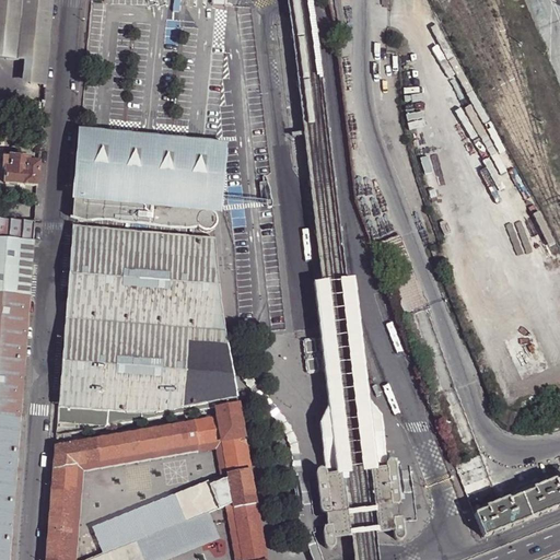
[(31,0),(0,0),(0,58),(27,61),(31,0)]
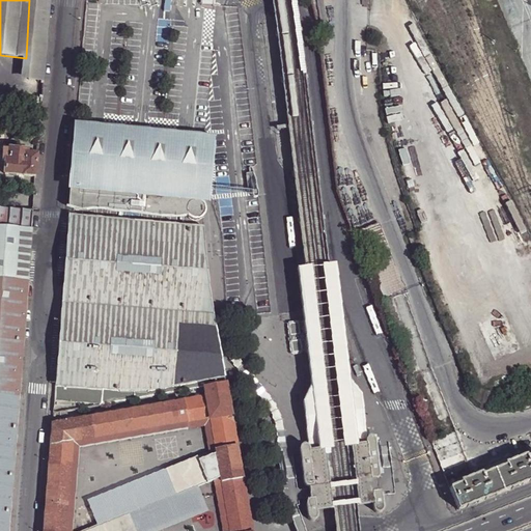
[(29,0),(26,58),(25,77),(43,78),(48,0),(29,0)]
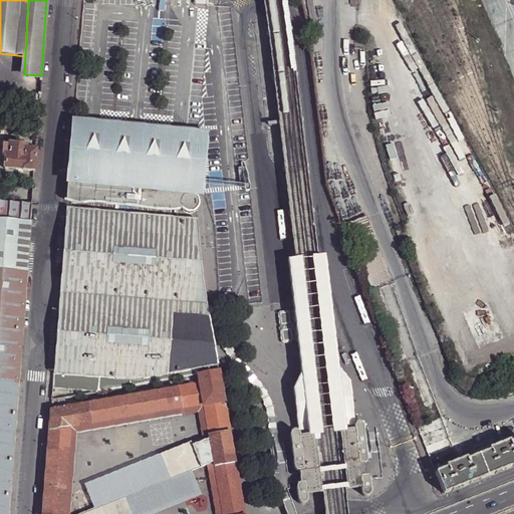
[(28,94),(26,119),(37,120),(39,95),(28,94)]
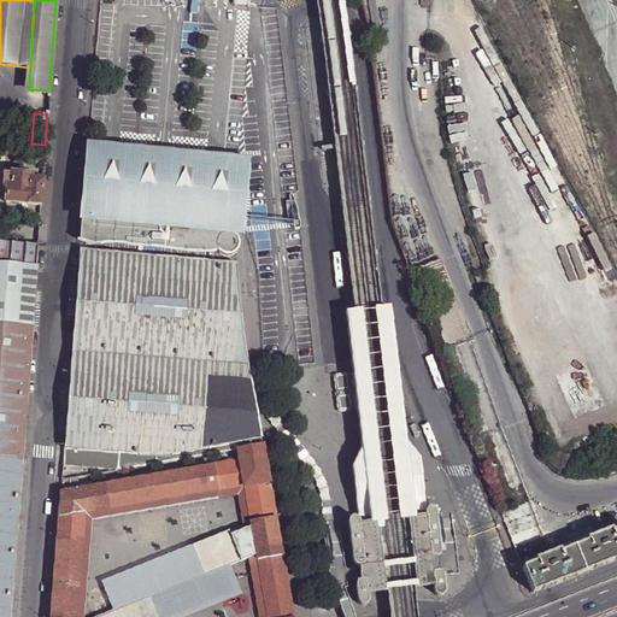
[(80,239),(219,252),(222,254),(225,256),(230,256),(235,253),(238,250),(239,247),(238,242),(238,239),(233,235),(229,234),(229,231),(241,231),(241,218),(247,158),(212,156),(163,151),(112,146),(88,144),(82,212),(80,239)]
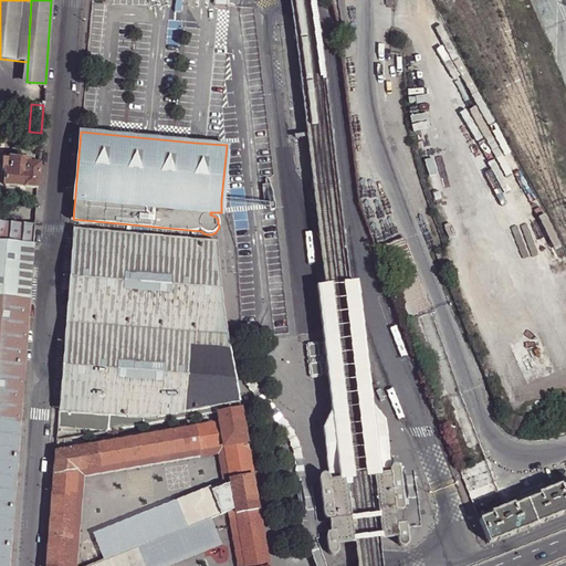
[(4,185),(38,188),(39,166),(29,165),(29,160),(3,159),(1,171),(6,173),(4,185)]
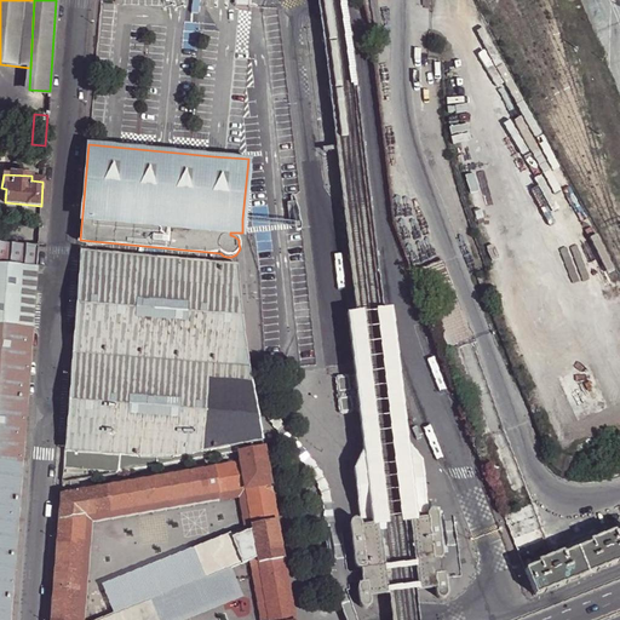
[(0,263),(36,267),(38,246),(0,242),(0,263)]
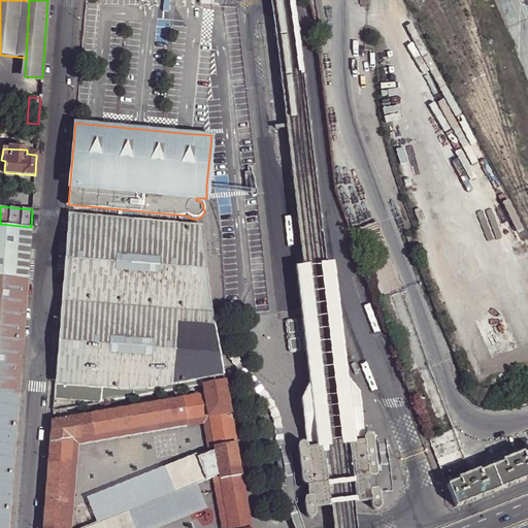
[(201,227),(67,217),(54,398),(103,401),(203,384),(202,380),(223,375),(206,284),(201,227)]
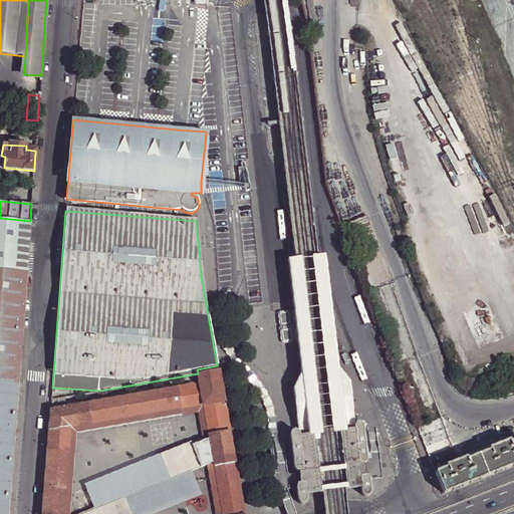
[(0,513),(7,513),(30,221),(0,218),(0,513)]
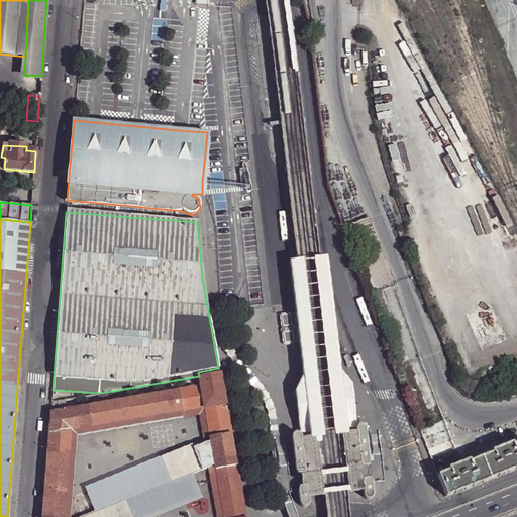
[(296,311),(294,313),(296,323),(298,325),(306,324),(307,322),(306,311),(304,310),(296,311)]
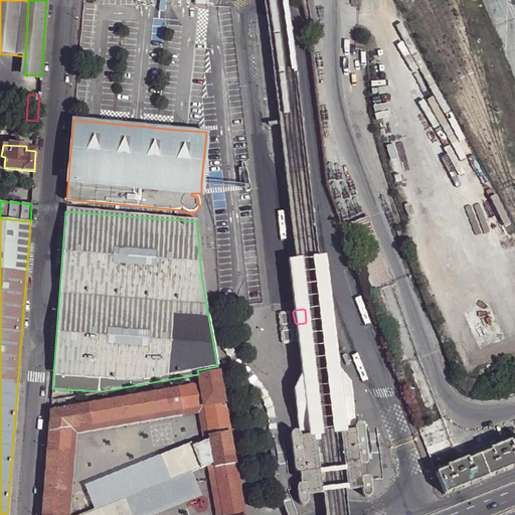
[(292,323),(291,312),(289,311),(282,312),(280,313),(281,324),(284,326),(291,324),(292,323)]
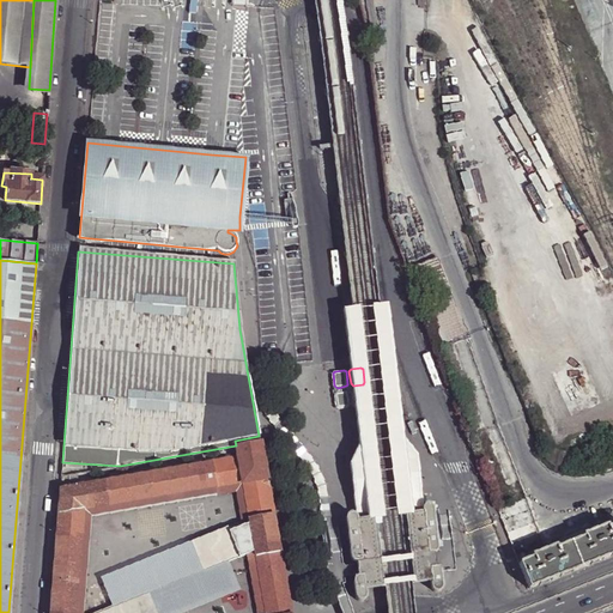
[(346,389),(349,390),(350,405),(353,405),(351,390),(353,389),(363,388),(365,389),(364,382),(363,384),(353,386),(351,383),(349,371),(346,371),(347,384),(346,386),(338,388),(334,386),(335,393),(337,390),(346,389)]
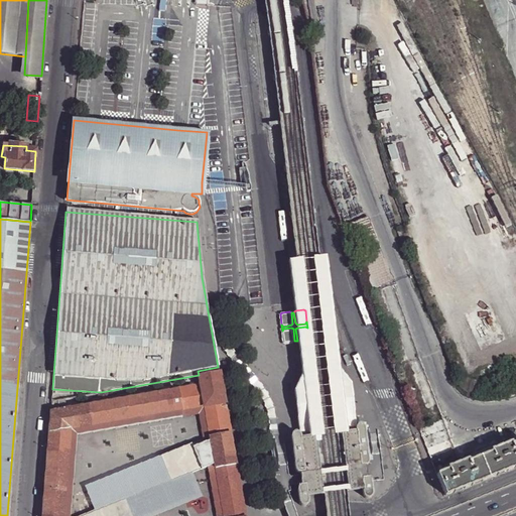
[(274,437),(278,436),(276,421),(274,410),(270,400),(264,391),(257,382),(250,373),(230,347),(225,339),(222,331),(220,319),(216,320),(213,320),(215,332),(218,341),(223,350),(239,370),(252,387),(259,395),(263,403),(266,412),(269,422),(271,437),(274,437)]
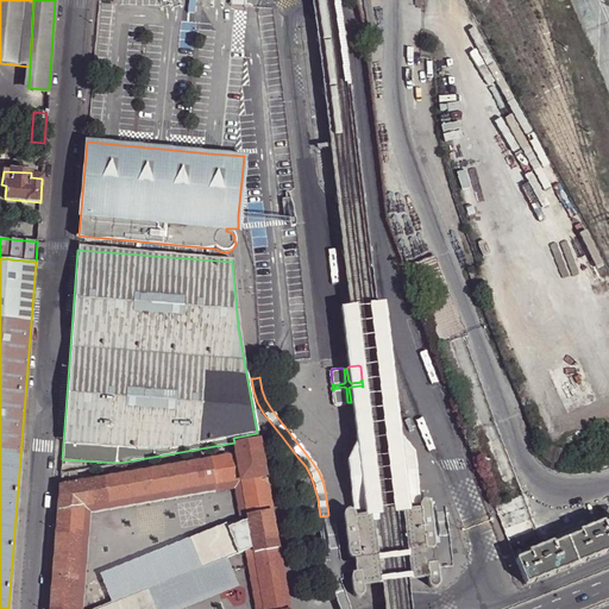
[(383,383),(381,385),(382,399),(384,400),(395,399),(396,396),(395,383),(391,382),(383,383)]
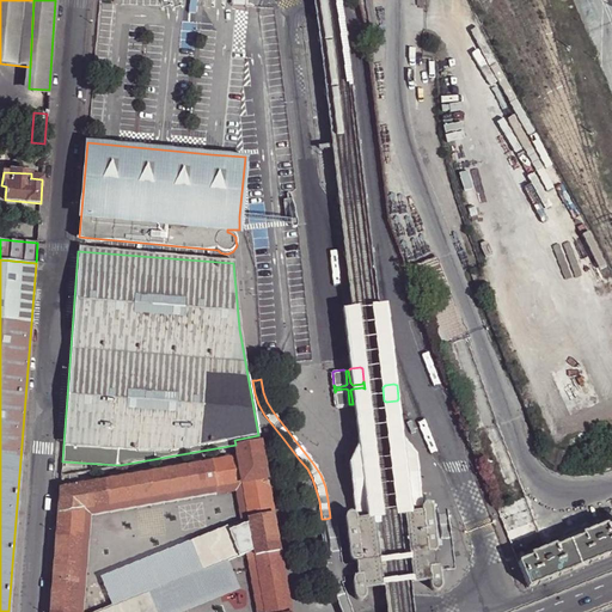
[(366,402),(365,389),(362,387),(353,389),(350,390),(353,404),(355,405),(365,404),(366,402)]
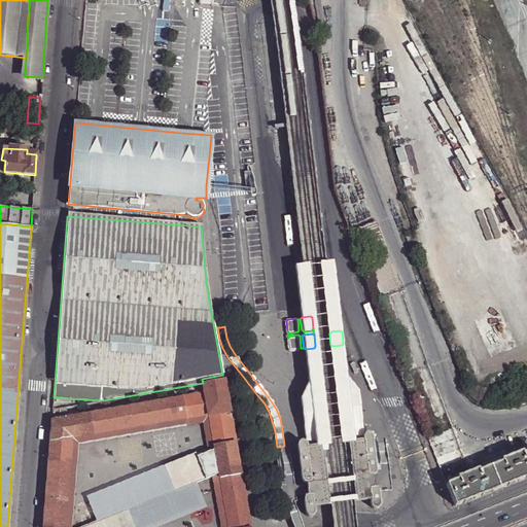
[(289,336),(288,338),(289,349),(291,350),(300,349),(301,348),(300,336),(297,335),(289,336)]
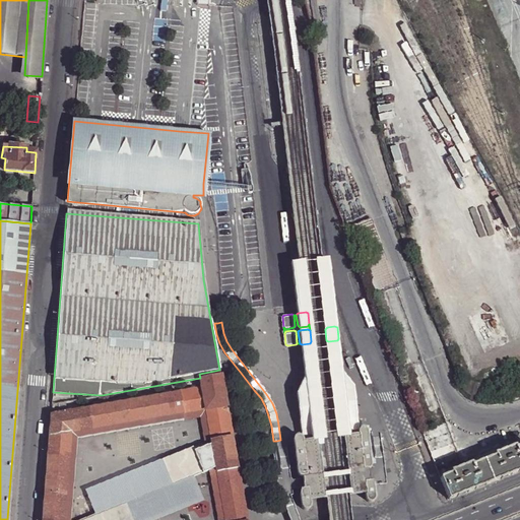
[(408,367),(399,371),(425,429),(445,419),(419,362),(408,367)]
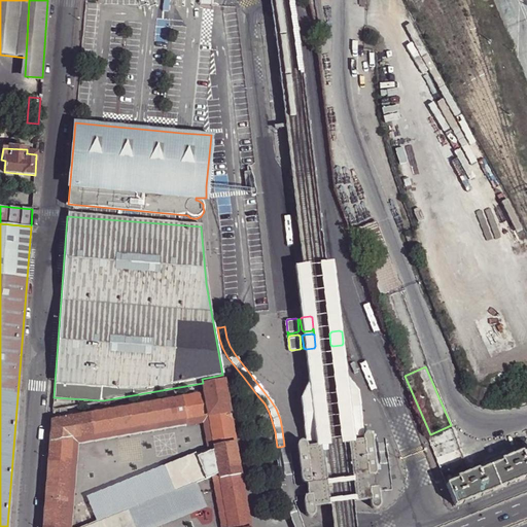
[(223,380),(203,383),(205,394),(208,415),(229,411),(225,395),(223,380)]
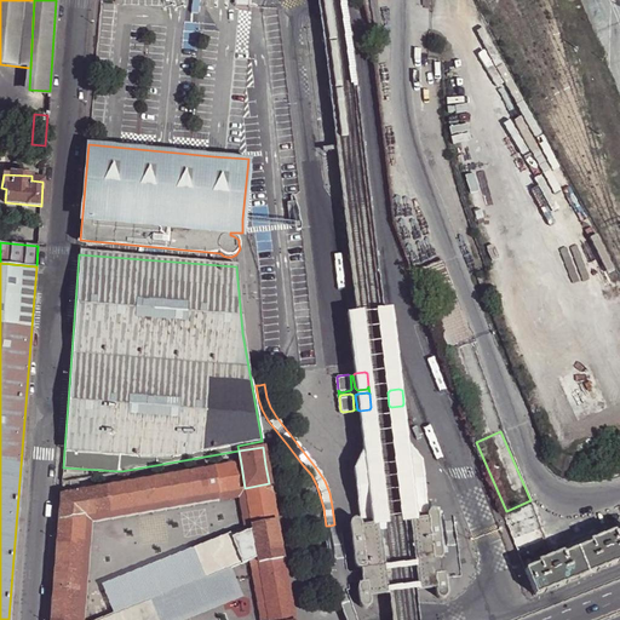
[(245,488),(241,464),(61,495),(58,521),(82,516),(223,492),(245,488)]
